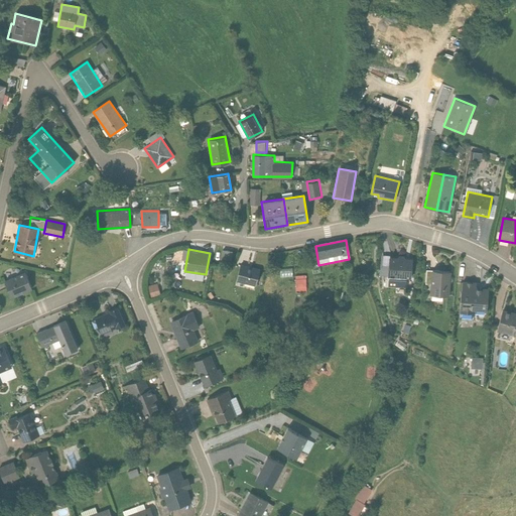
[(233,252),(223,250),(220,264),(230,266),(233,252)]
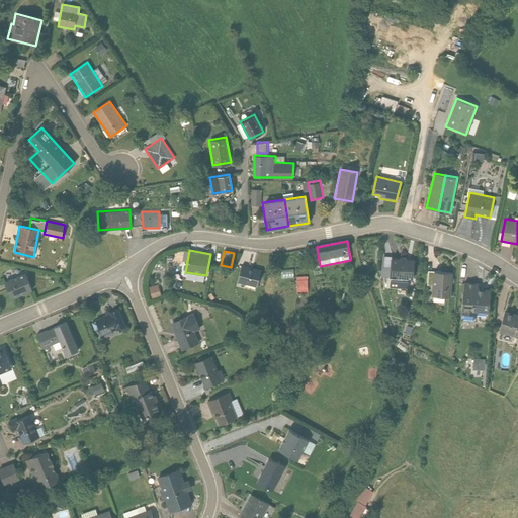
[(414,260),(391,258),(389,280),(412,282),(414,260)]
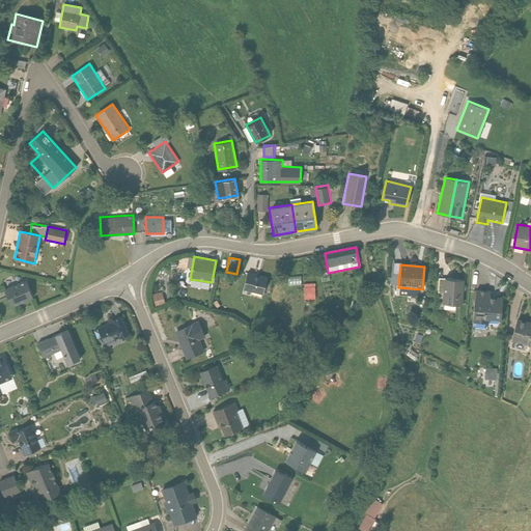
[(268,277),(248,272),(244,289),(263,295),(268,277)]
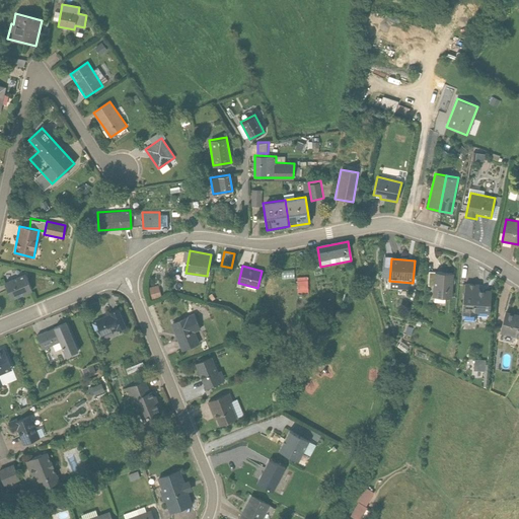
[(453,275),(434,273),(432,297),(452,298),(453,275)]
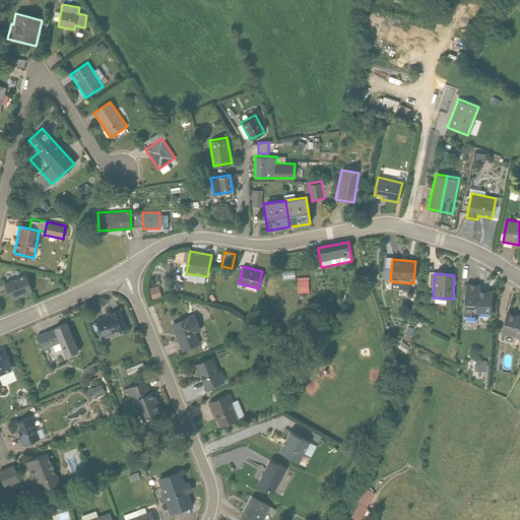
[(33,291),(25,274),(5,283),(12,300),(33,291)]
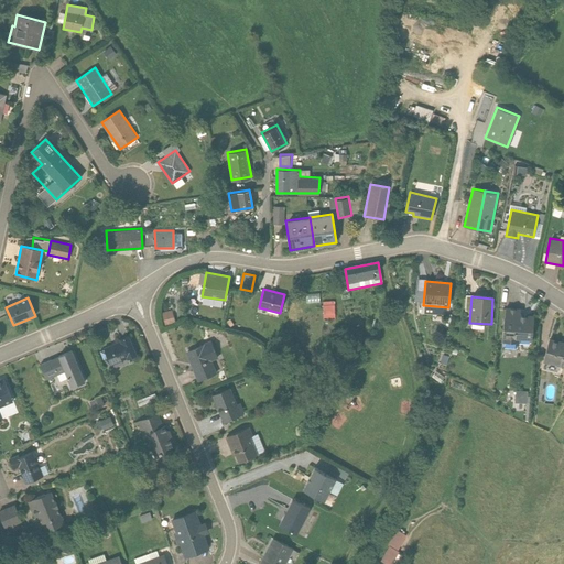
[(334,321),(334,304),(323,304),(323,321),(334,321)]
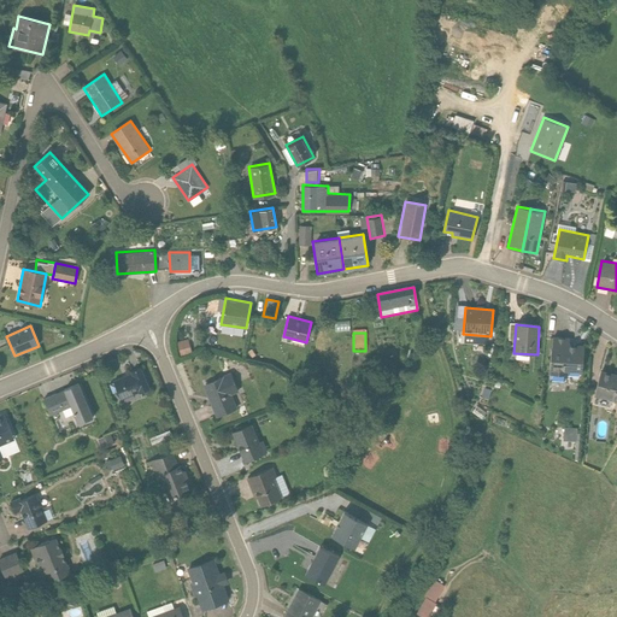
[(569,339),(552,336),(548,374),(568,375),(569,371),(582,372),(583,346),(569,344),(569,339)]
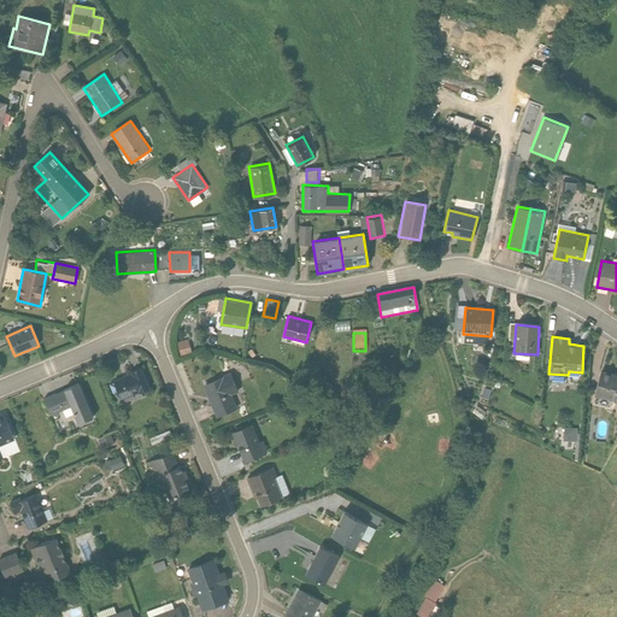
[(187,341),(175,345),(178,357),(191,353),(187,341)]
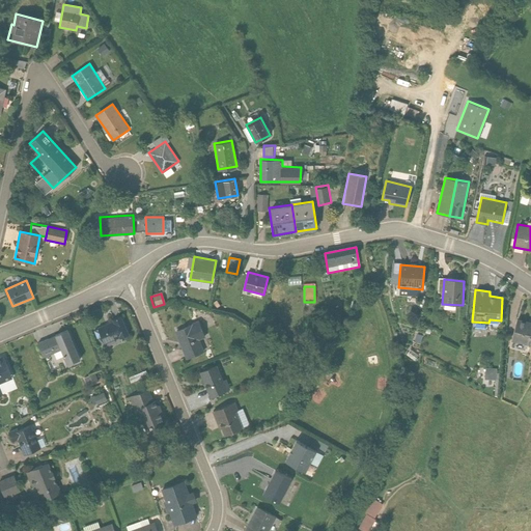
[(467,307),(459,306),(458,320),(466,322),(467,307)]
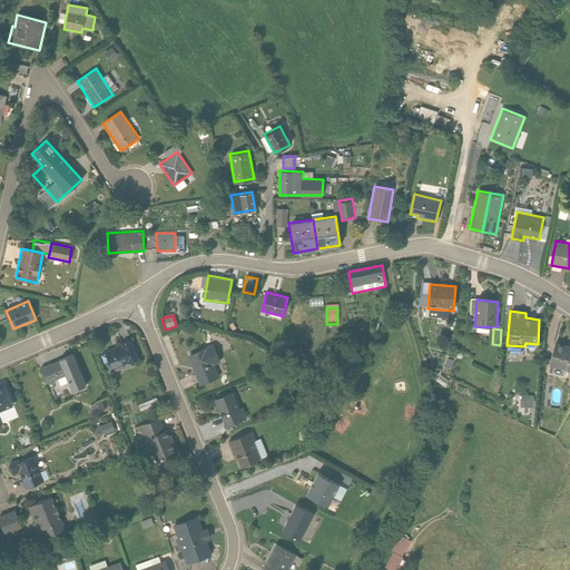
[(138,359),(130,341),(105,352),(111,370),(138,359)]
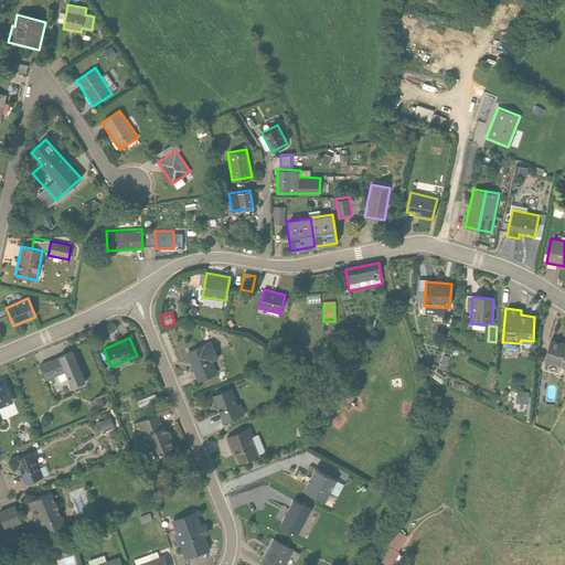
[(564,342),(550,339),(544,361),(564,366),(564,342)]
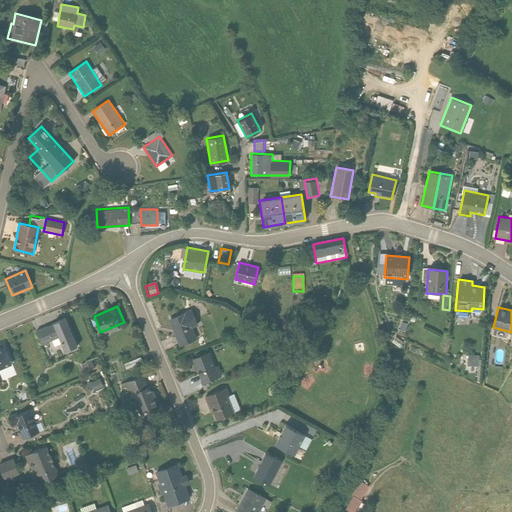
[(191,310),(168,320),(179,346),(197,339),(192,328),(197,326),(191,310)]
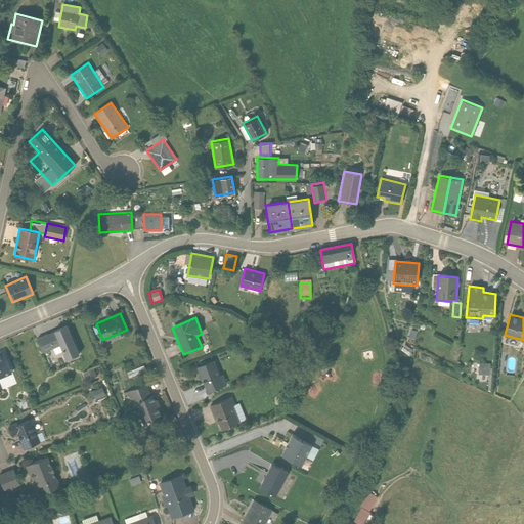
[(68,325),(37,339),(43,352),(60,345),(66,359),(80,353),(68,325)]
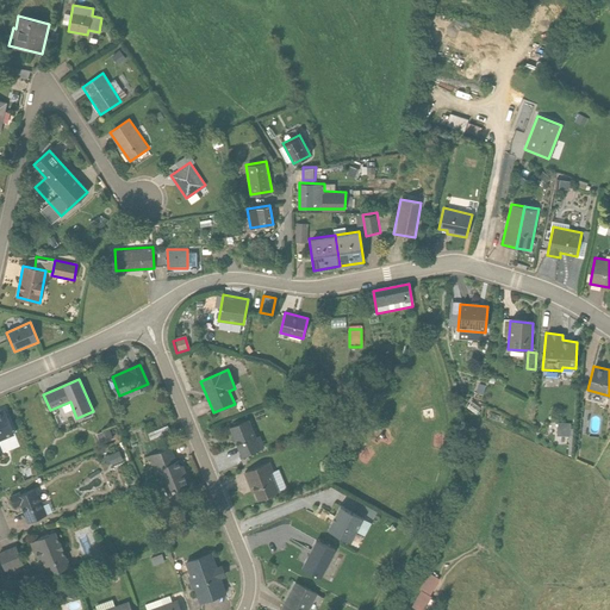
[(0,440),(14,434),(4,410),(0,411),(0,455),(1,455),(0,453),(0,440)]
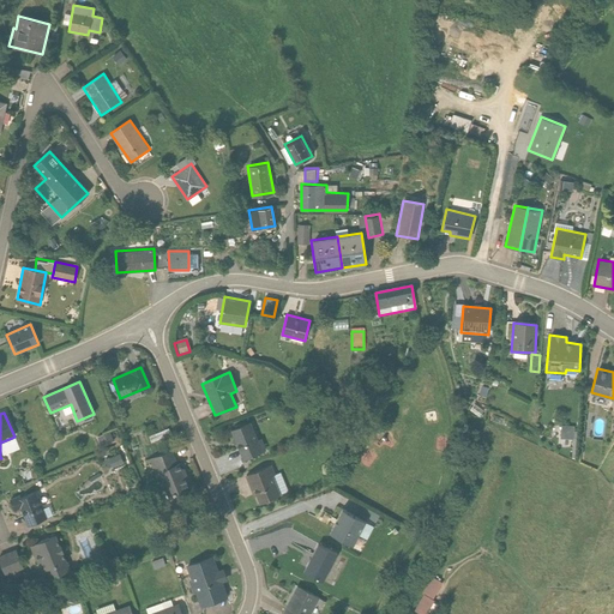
[(258,440),(250,422),(230,431),(244,461),(266,451),(260,439),(258,440)]
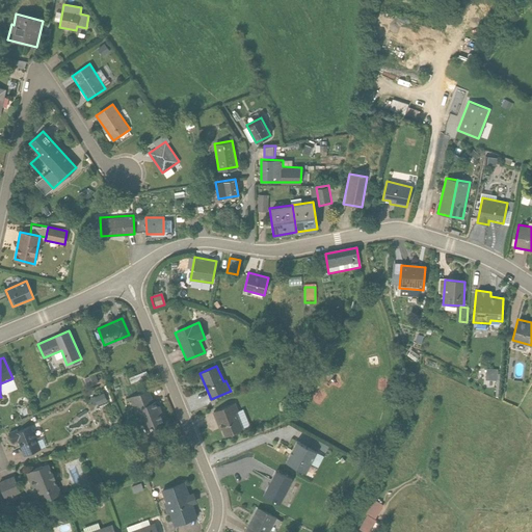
[(488,369),(487,380),(499,380),(500,369),(488,369)]
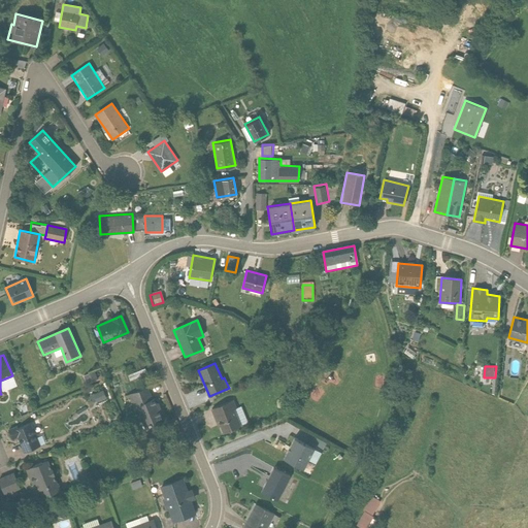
[(164,420),(147,387),(130,396),(145,429),(164,420)]
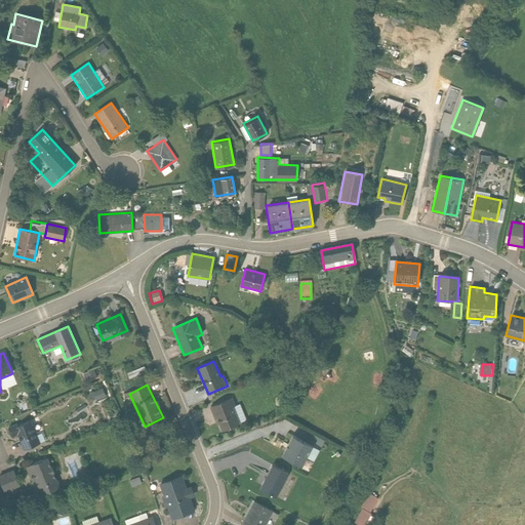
[(232,398),(209,407),(216,425),(218,423),(221,432),(240,425),(233,408),(236,407),(232,398)]
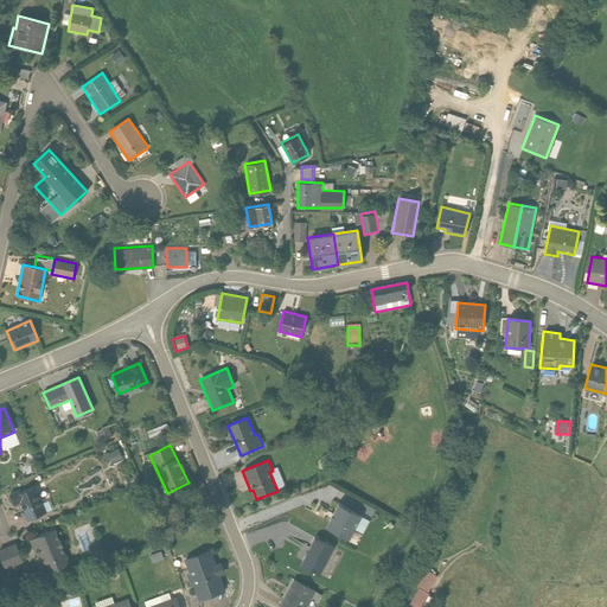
[(46,512),(36,486),(20,492),(19,490),(10,493),(14,505),(19,503),(27,521),(46,512)]
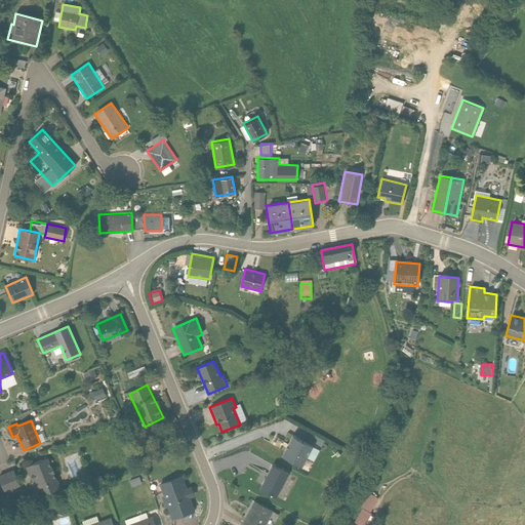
[(314,448),(292,437),(281,456),(301,468),(314,448)]
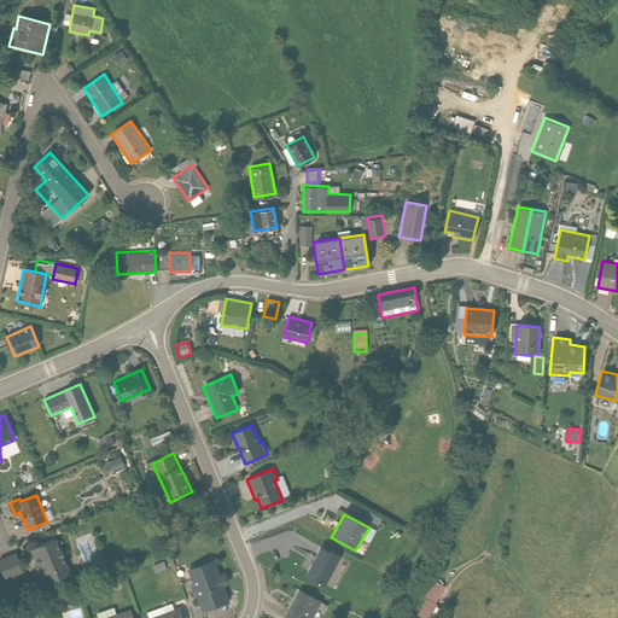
[(71,576),(56,538),(31,549),(38,567),(41,565),(50,583),(71,576)]
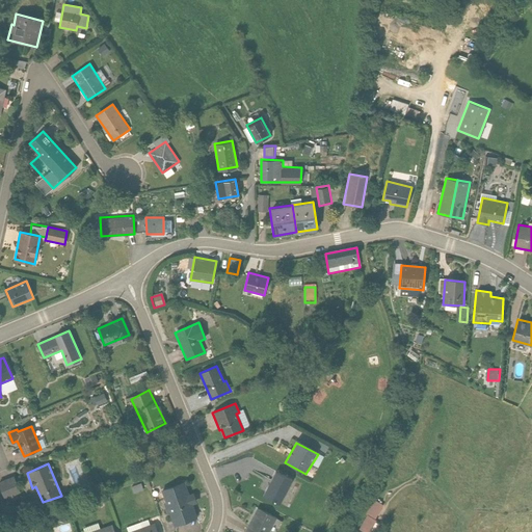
[(277,487),(271,484),(267,494),(282,501),(293,478),(278,472),(274,481),(278,484),(277,487)]
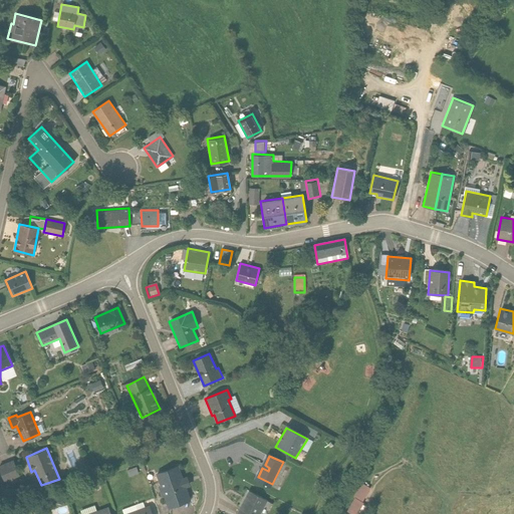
[(19,476),(13,461),(0,466),(0,472),(5,483),(19,476)]
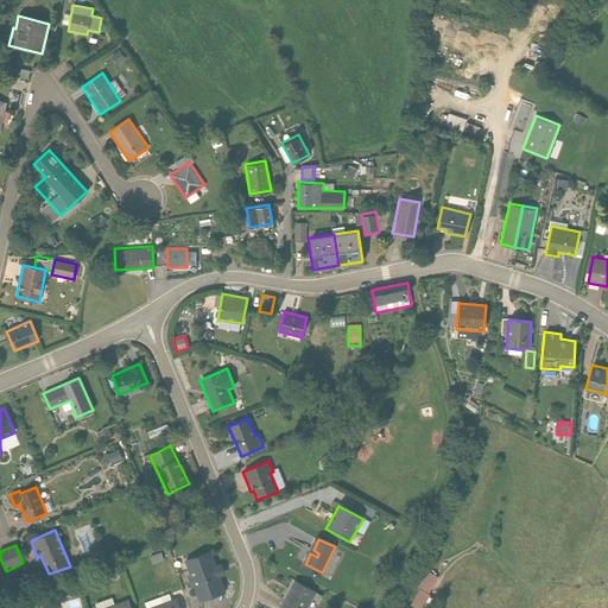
[(226,593),(210,551),(184,561),(198,602),(226,593)]
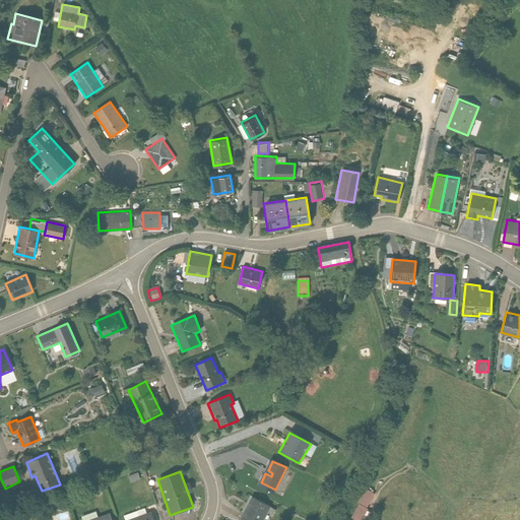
[(369,486),(352,515),(361,519),(362,519),(378,492),(369,486)]
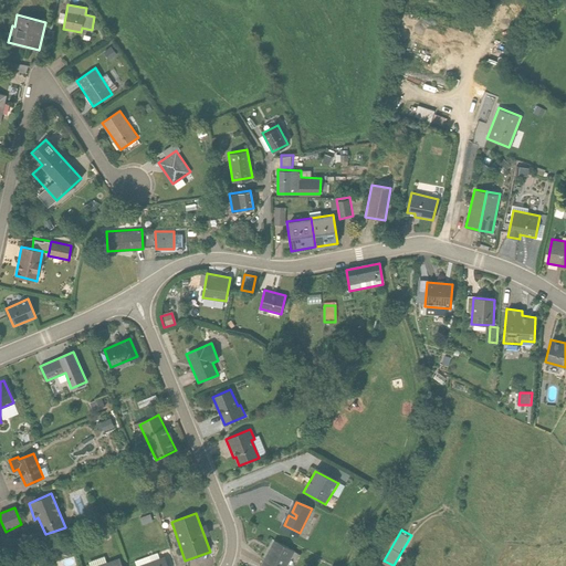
[(286,565),(295,551),(274,541),(260,565),(286,565)]
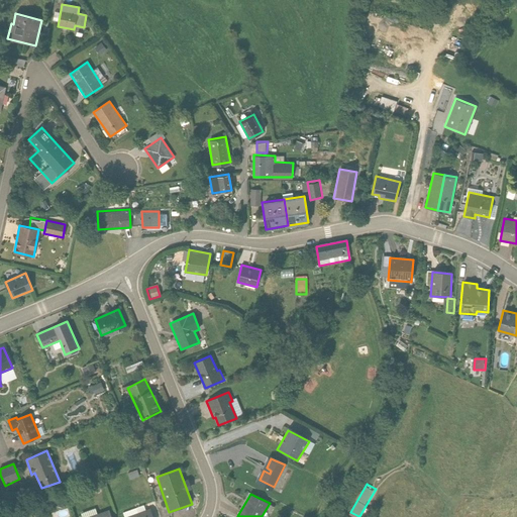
[(122,513),(123,516),(128,516),(145,512),(143,506),(122,513)]
